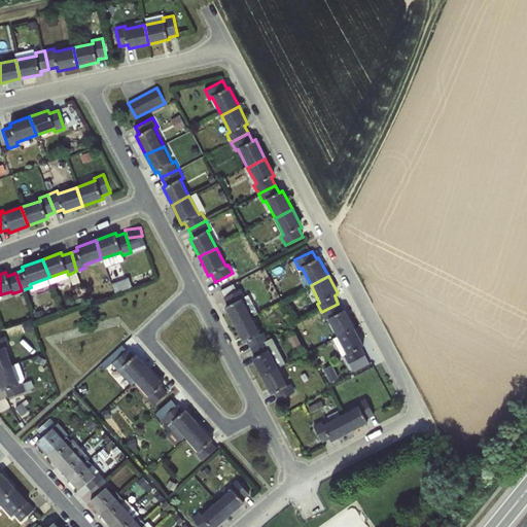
[(225,307),(235,324),(251,315),(243,299),(246,297),(242,288),(223,296),(227,306),(225,307)]
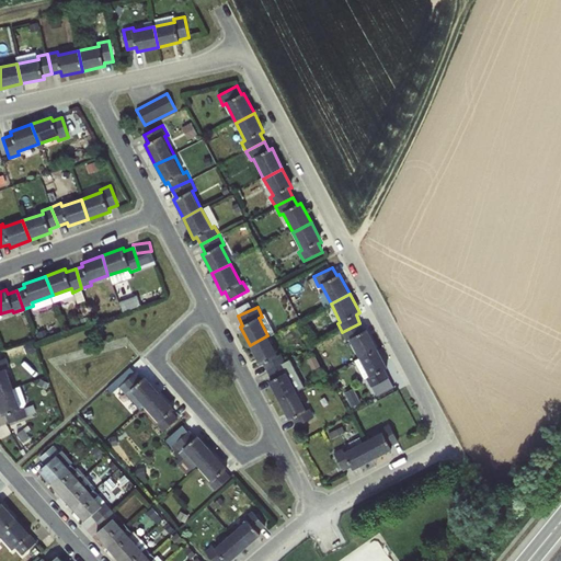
[(364,331),(359,323),(342,332),(346,342),(350,340),(359,359),(378,350),(367,329),(364,331)]
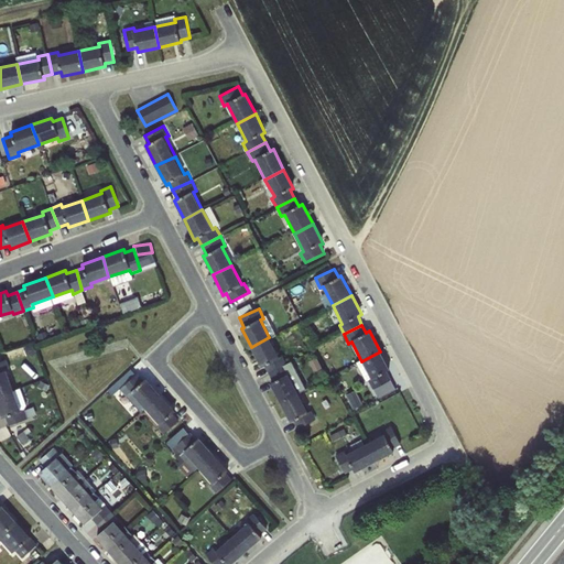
[(264,366),(269,373),(286,364),(282,355),(279,357),(269,337),(251,347),(261,368),(264,366)]
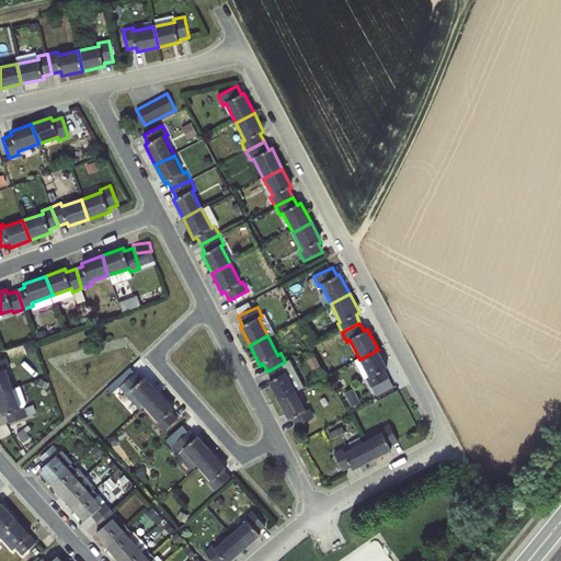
[(387,368),(378,350),(359,359),(354,361),(363,380),(365,378),(369,388),(376,396),(393,387),(385,370),(387,368)]
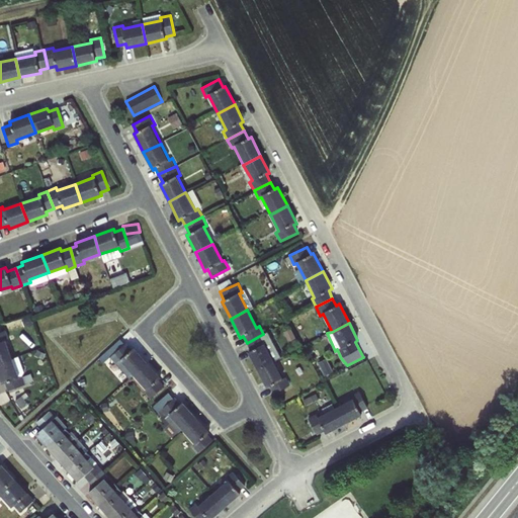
[(0,361),(13,357),(6,340),(9,339),(6,330),(0,332),(0,361)]
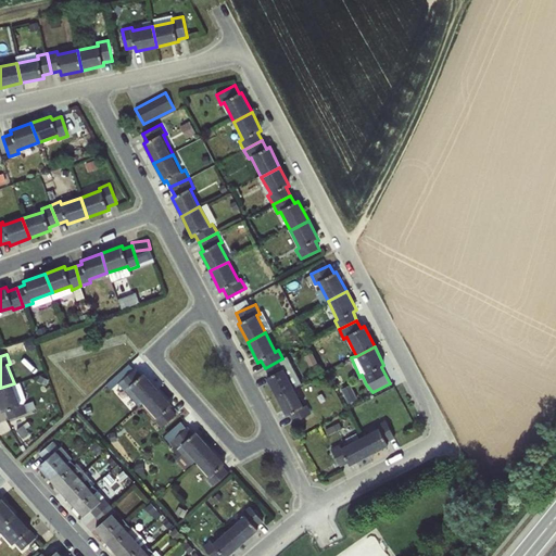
[(266,378),(275,396),(293,388),(285,369),(288,368),(282,358),(265,368),(269,377),(266,378)]
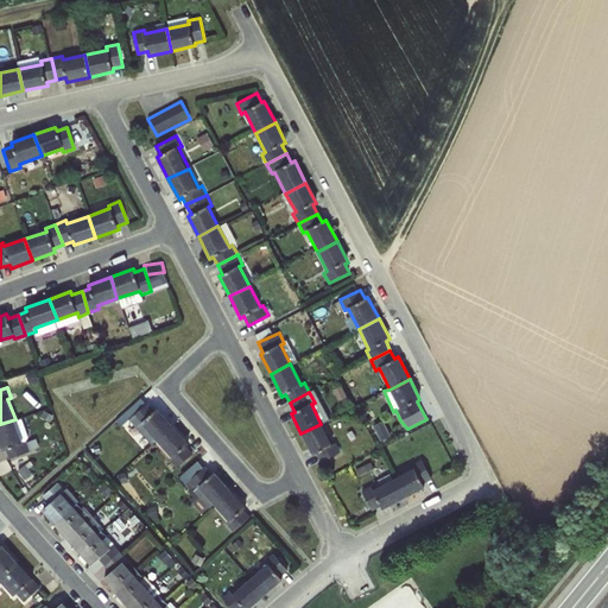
[(141,424),(157,442),(173,426),(158,407),(156,410),(149,403),(132,418),(139,426),(141,424)]
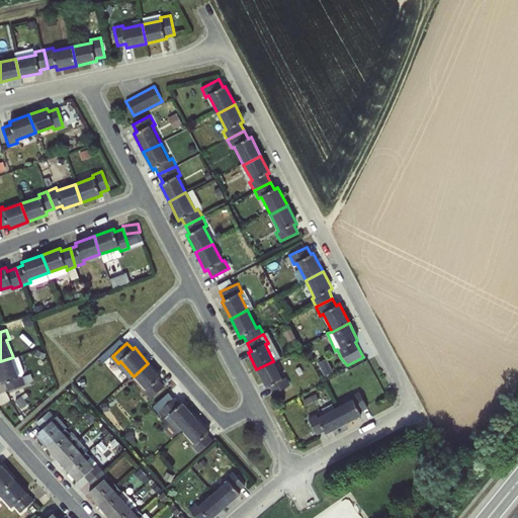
[(19,376),(13,357),(0,361),(0,378),(1,383),(4,382),(7,391),(25,384),(22,375),(19,376)]
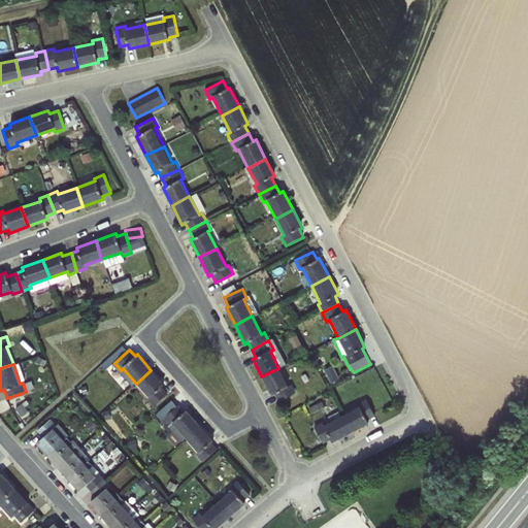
[(333,381),(339,377),(334,365),(328,367),(333,381)]
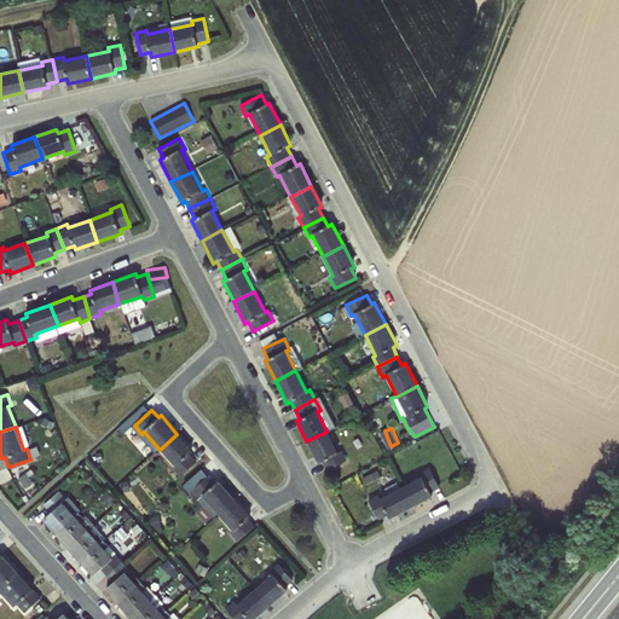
[(337,452),(327,432),(306,441),(318,464),(320,463),(325,472),(346,461),(341,451),(337,452)]
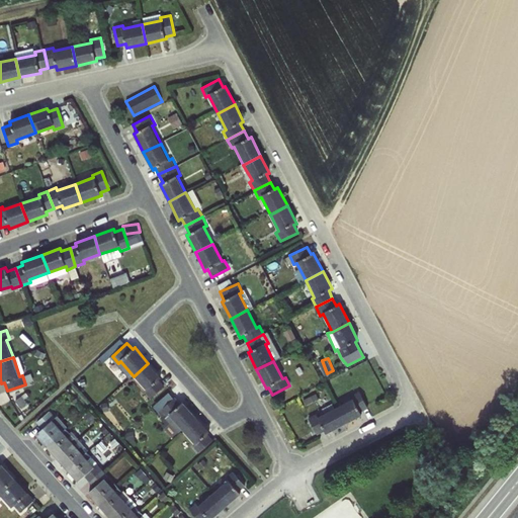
[(161,377),(148,363),(134,376),(147,390),(144,393),(150,399),(164,386),(159,379),(161,377)]
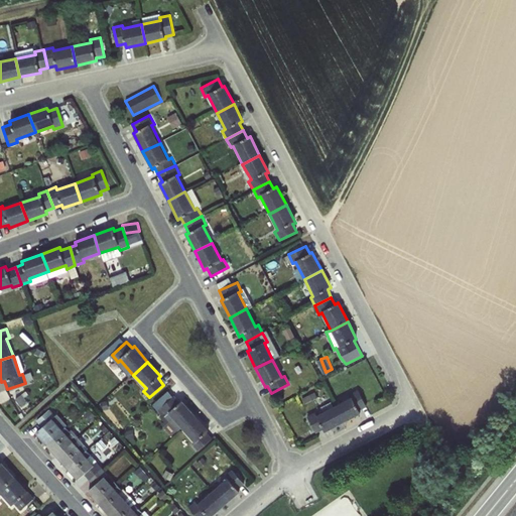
[(178,432),(181,428),(196,415),(181,400),(179,402),(174,395),(167,390),(152,405),(159,408),(165,414),(163,416),(178,432)]
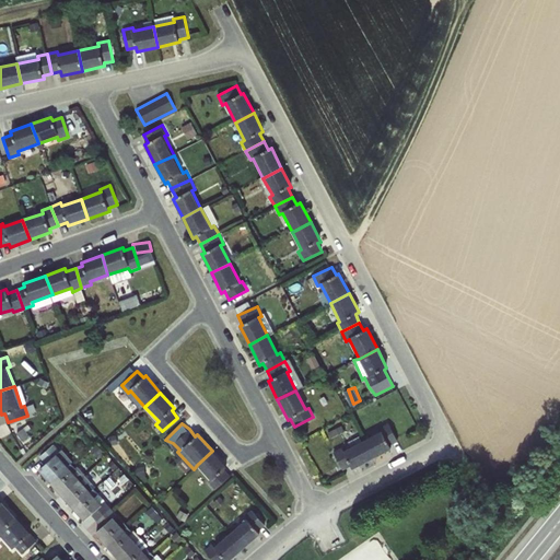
[(380,431),(361,441),(371,459),(391,448),(389,446),(397,442),(387,423),(378,428),(380,431)]
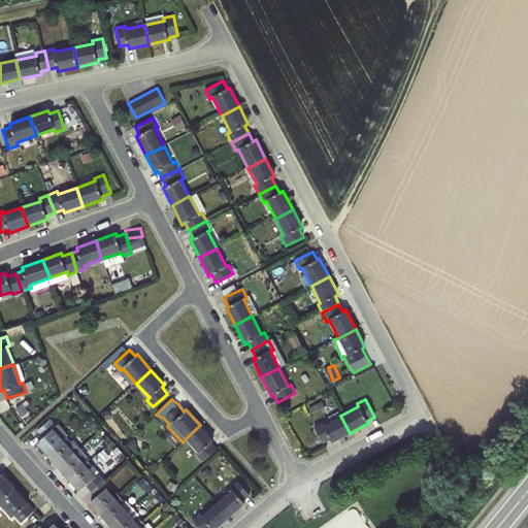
[(332,442),(350,433),(340,416),(323,424),(322,422),(314,426),(322,443),(330,439),(332,442)]
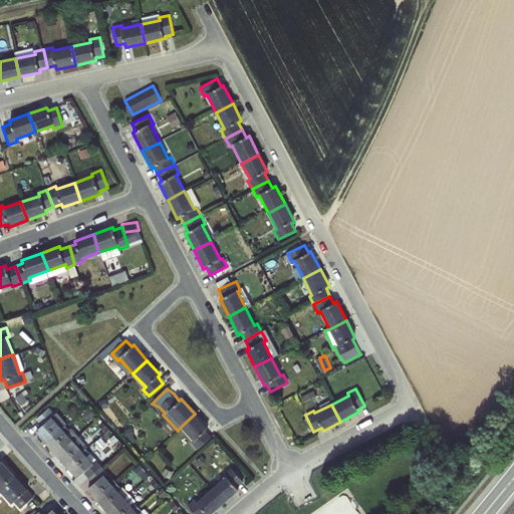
[(46,443),(69,430),(61,421),(58,423),(53,417),(55,415),(49,408),(35,420),(41,426),(35,432),(46,443)]
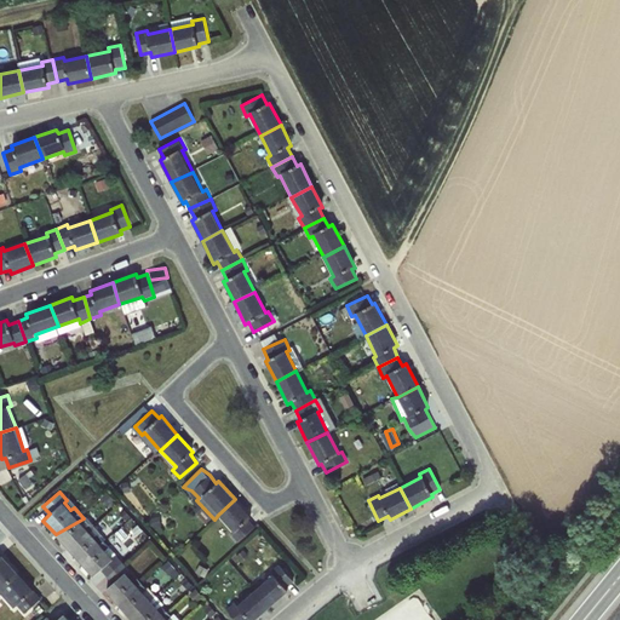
[(251,516),(235,499),(218,515),(233,532),(230,534),(237,543),(254,527),(247,520),(251,516)]
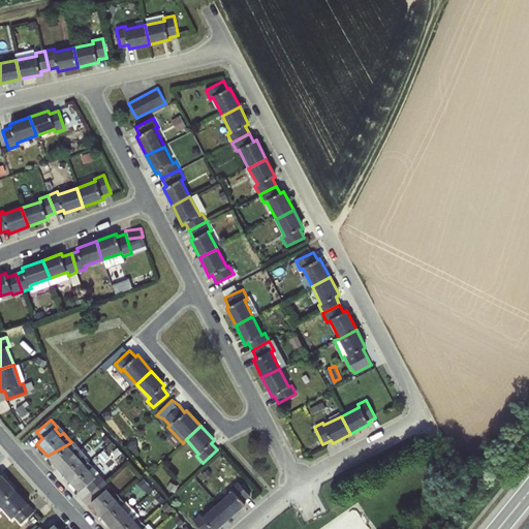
[(71,442),(48,456),(58,469),(76,455),(75,453),(80,448),(73,440),(71,442)]
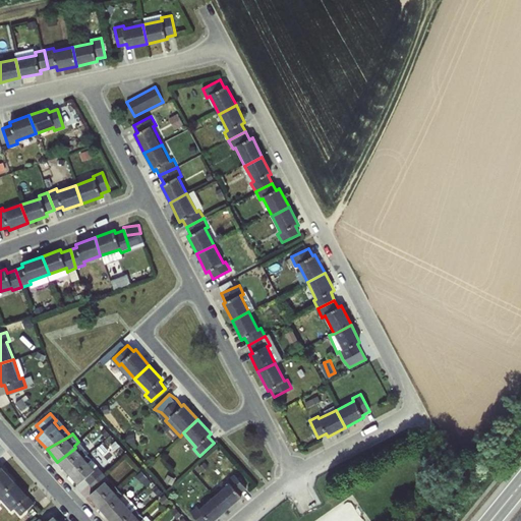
[(75,448),(57,462),(67,473),(90,458),(82,450),(79,453),(75,448)]
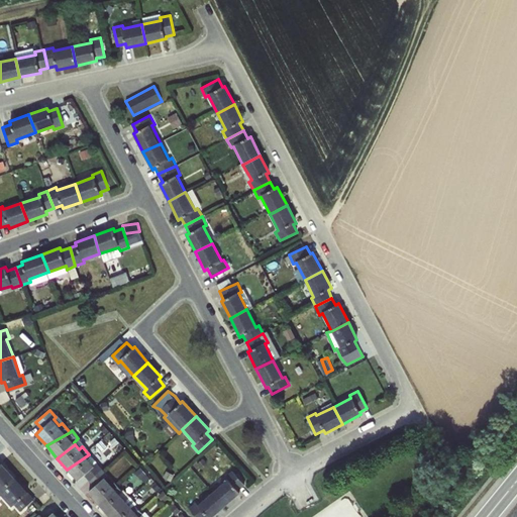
[(89,481),(101,469),(89,454),(67,470),(77,482),(84,476),(89,481)]
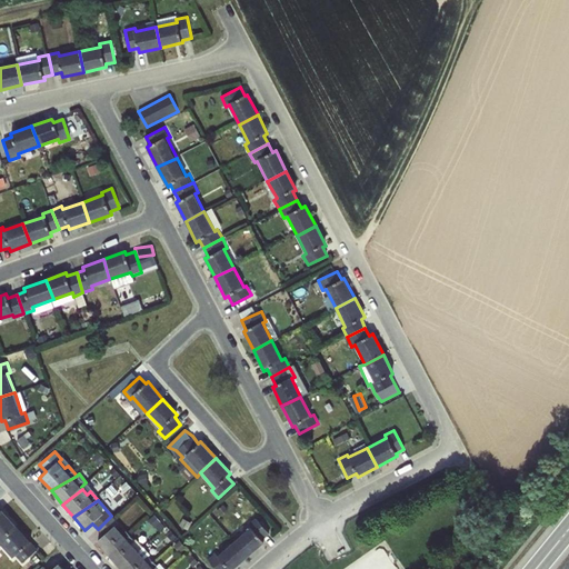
[(0,507),(0,539),(16,525),(0,507)]
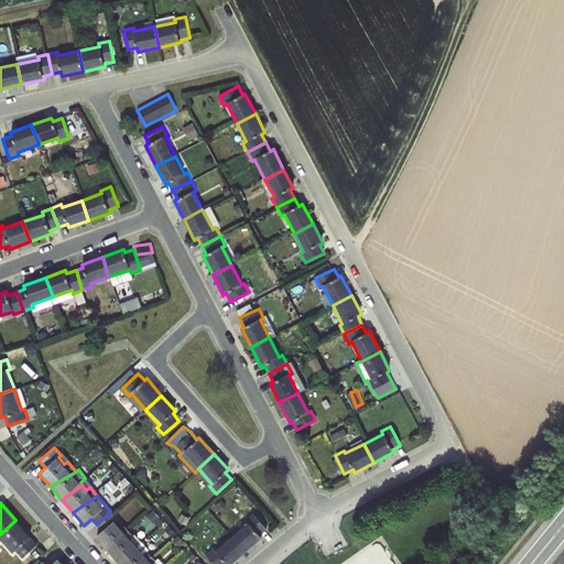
[(110,511),(97,524),(102,531),(96,537),(108,550),(129,531),(125,525),(121,528),(115,521),(118,519),(110,511)]
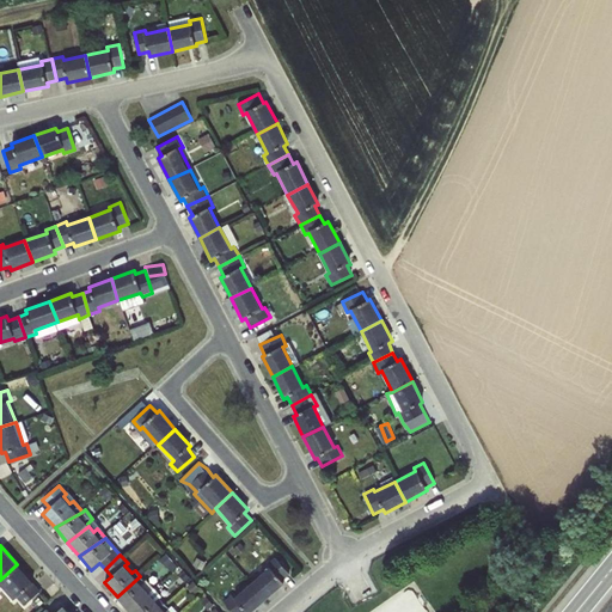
[(268,568),(250,583),(265,601),(283,585),(282,582),(289,576),(275,558),(265,565),(268,568)]
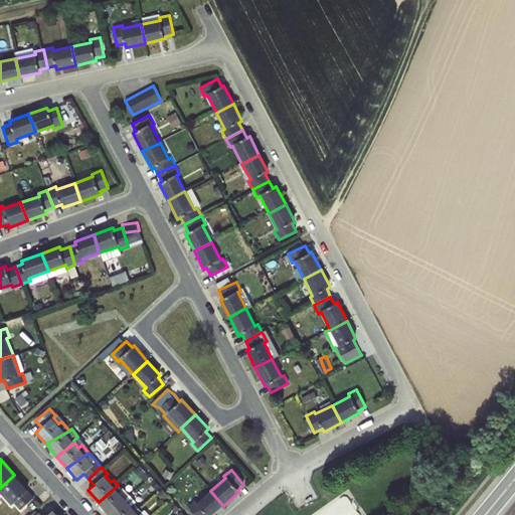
[(14,475),(0,488),(0,493),(11,506),(14,503),(20,510),(34,497),(14,475)]
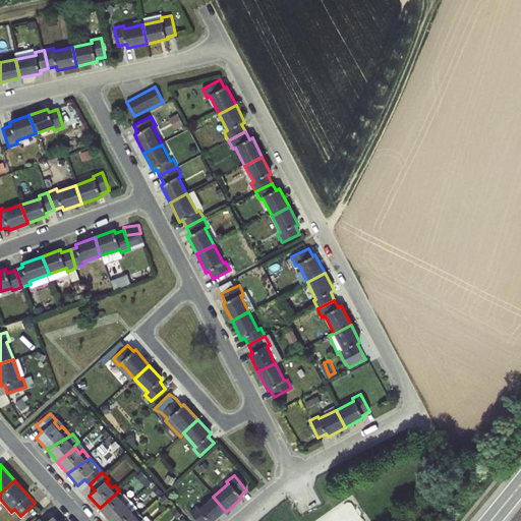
[(119,490),(100,508),(109,519),(132,502),(124,495),(123,495),(119,490)]
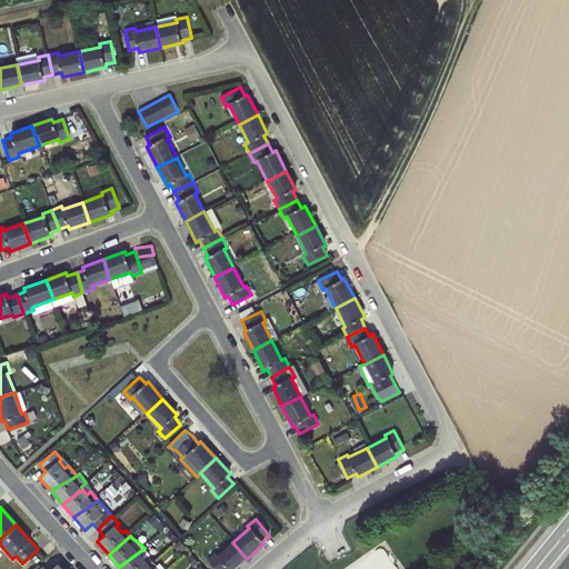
[(233,568),(247,559),(232,542),(217,556),(215,553),(207,559),(215,568),(233,568)]
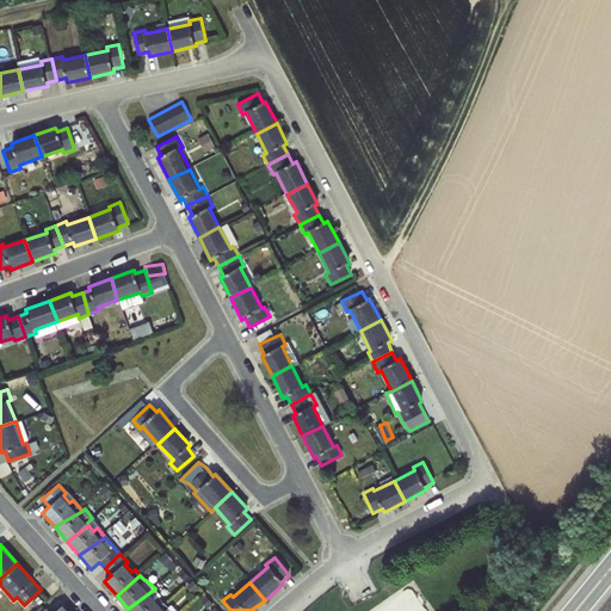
[(155,588),(128,609),(129,610),(155,610),(165,602),(155,588)]
